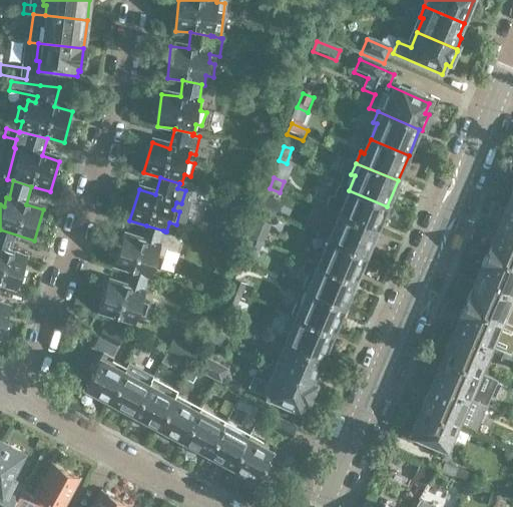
[(265,188),(253,185),(250,198),(262,201),(265,188)]
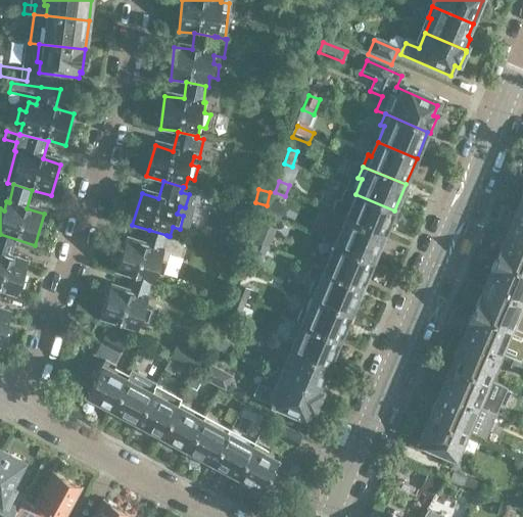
[(345,207),(341,219),(383,237),(394,210),(355,194),(349,209),(345,207)]
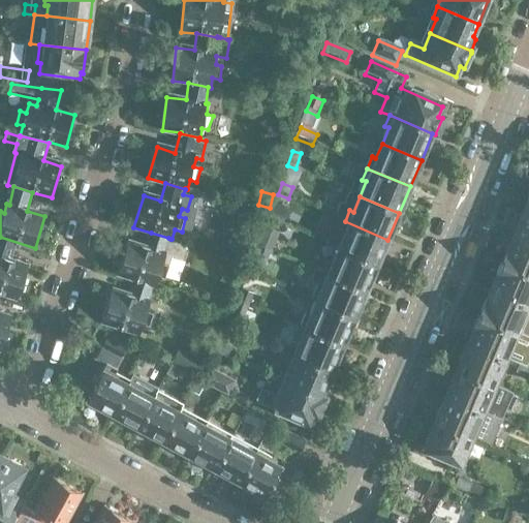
[(288,214),(273,208),(268,221),(282,227),(288,214)]
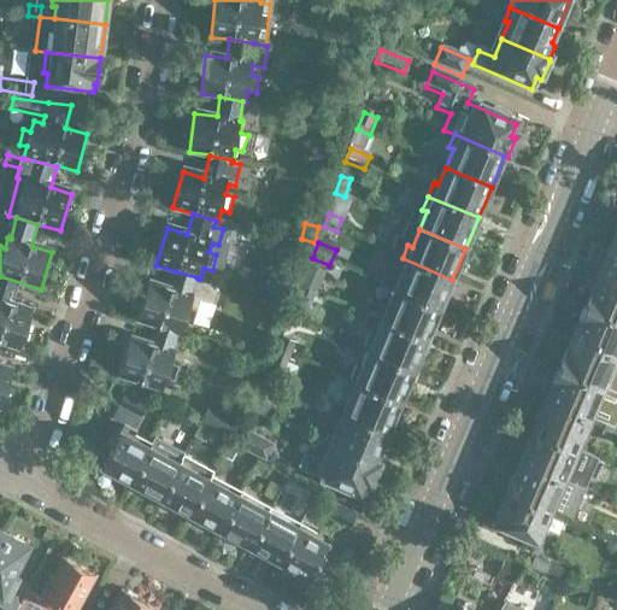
[(616,251),(611,250),(598,281),(616,288),(616,251)]
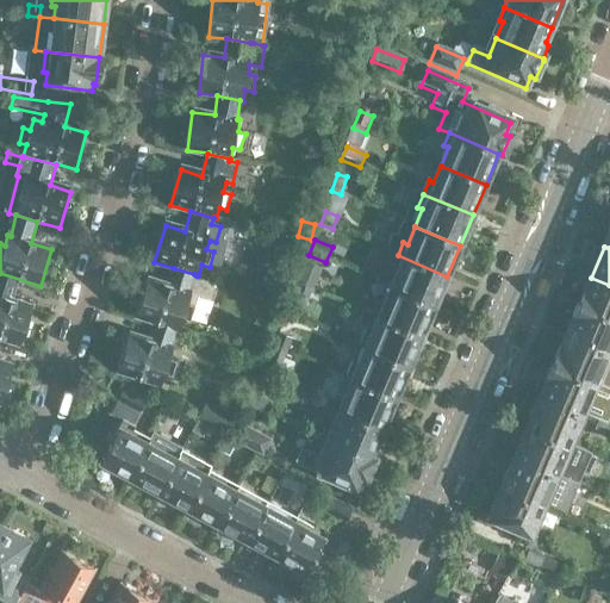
[(397,269),(390,288),(434,308),(447,277),(398,255),(392,267),(397,269)]
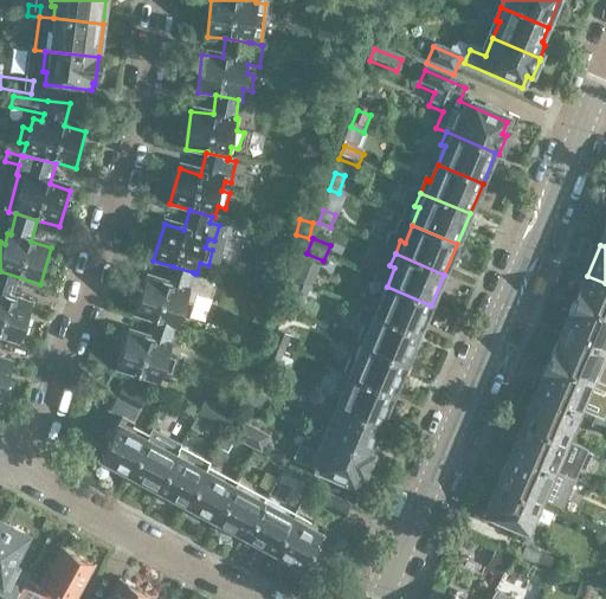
[(295,283),(310,290),(313,290),(320,271),(303,264),(295,283)]
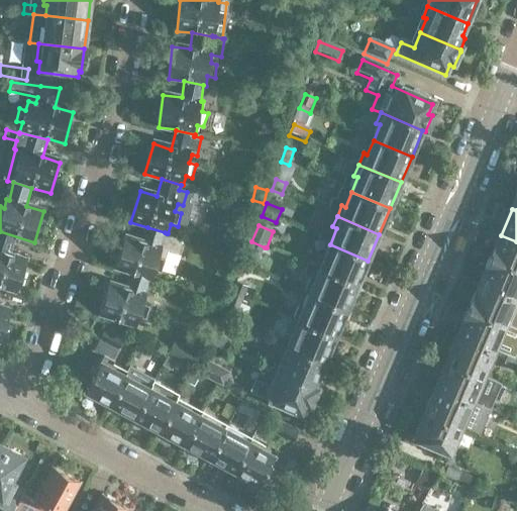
[(116,268),(133,273),(149,280),(152,280),(156,271),(163,273),(168,256),(178,258),(182,244),(164,238),(166,233),(167,233),(165,232),(147,227),(142,242),(125,237),(116,268)]
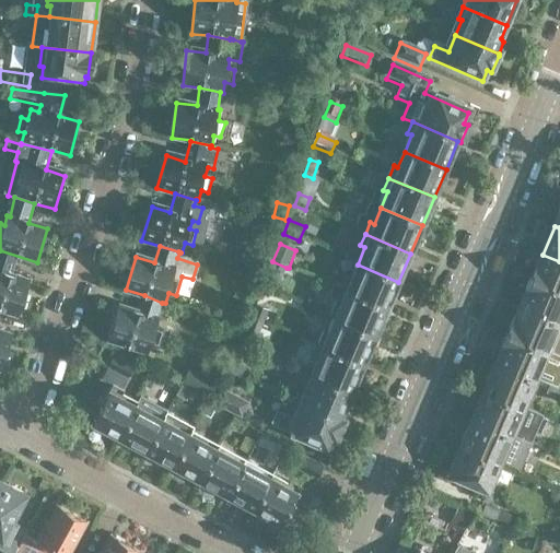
[(0,310),(1,312),(19,317),(30,283),(12,278),(18,257),(0,250),(0,310)]
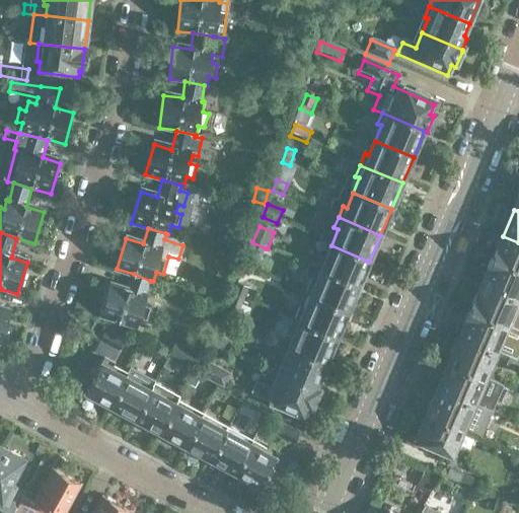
[(518,242),(503,236),(492,263),(518,273),(518,242)]
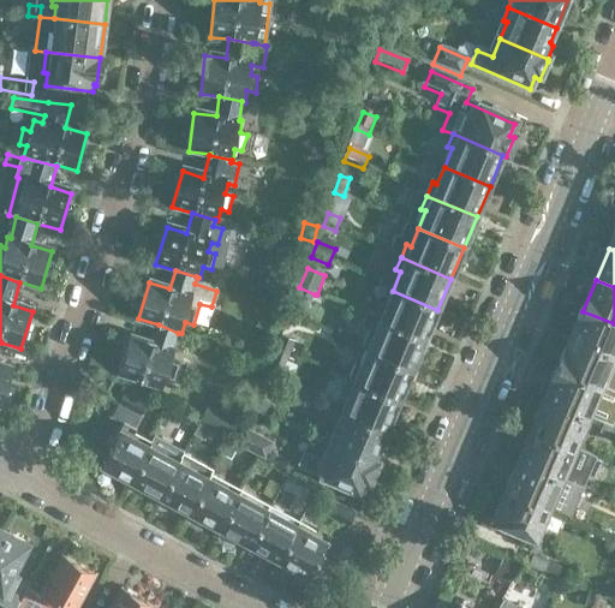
[(315,294),(299,287),(291,308),(308,314),(315,294)]
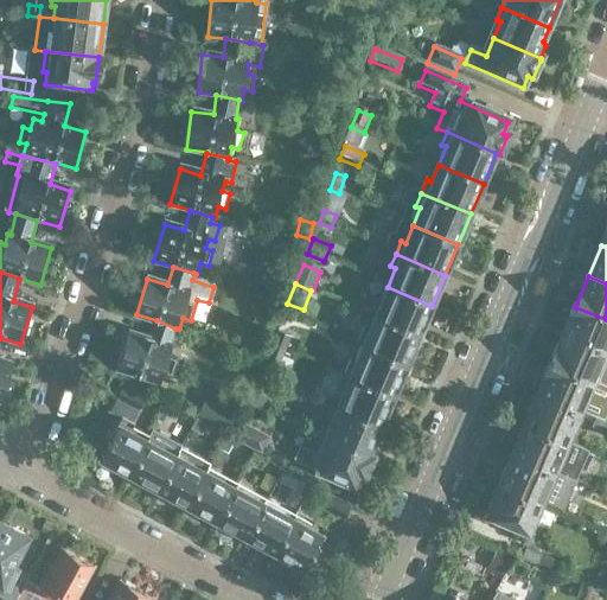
[(376,301),(370,316),(419,336),(432,306),(388,287),(381,304),(376,301)]
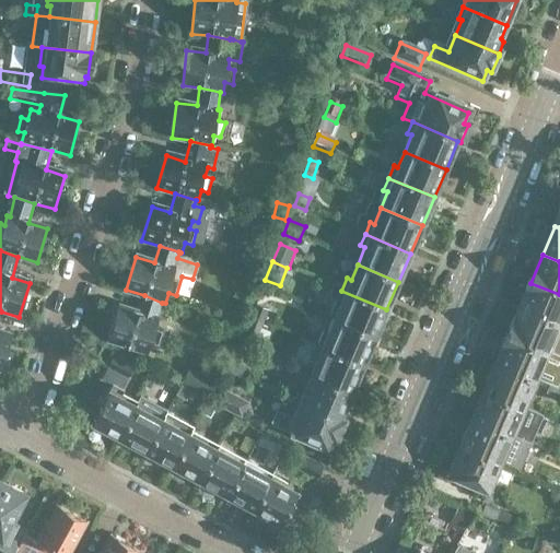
[(559,294),(531,283),(518,310),(559,328),(559,325),(559,294)]
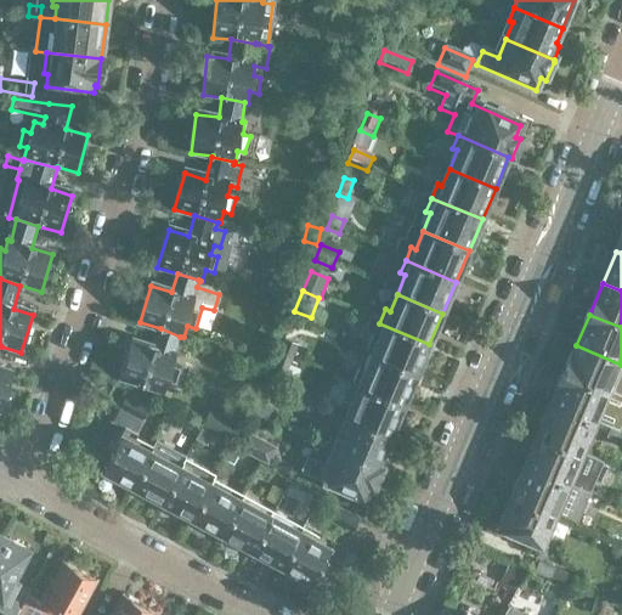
[(283,326),(265,320),(259,337),(278,343),(283,326)]
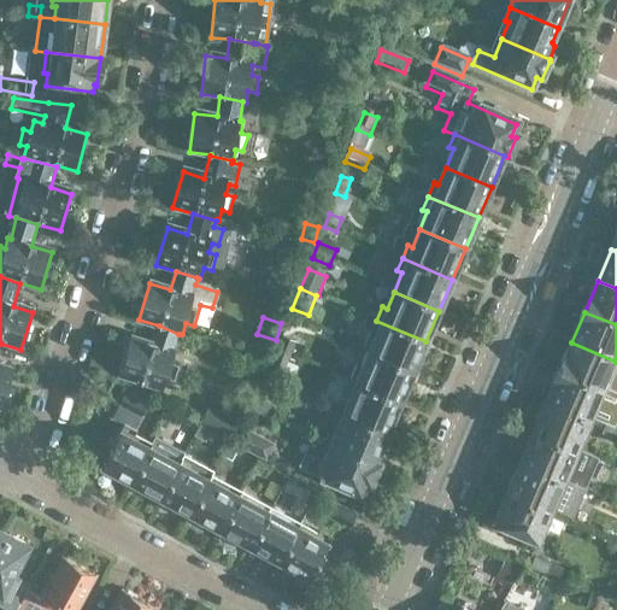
[(363,352),(368,353),(412,373),(425,341),(368,317),(362,332),(370,334),(363,352)]
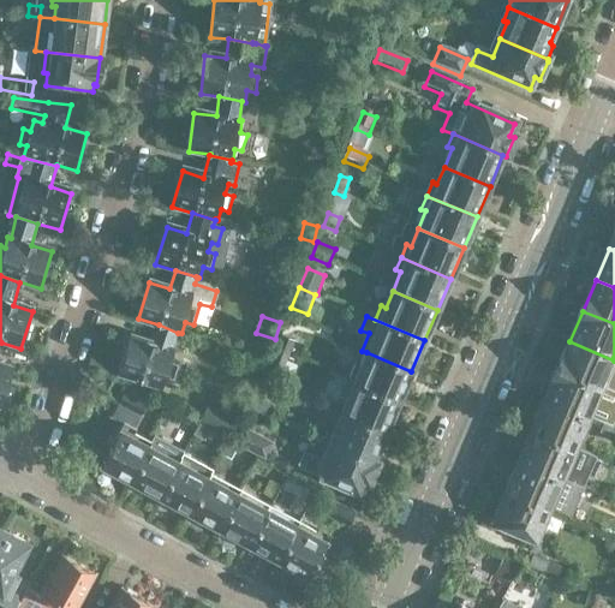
[(178,333),(159,325),(153,344),(131,338),(120,375),(165,388),(167,379),(175,381),(180,365),(173,363),(175,352),(173,351),(178,333)]
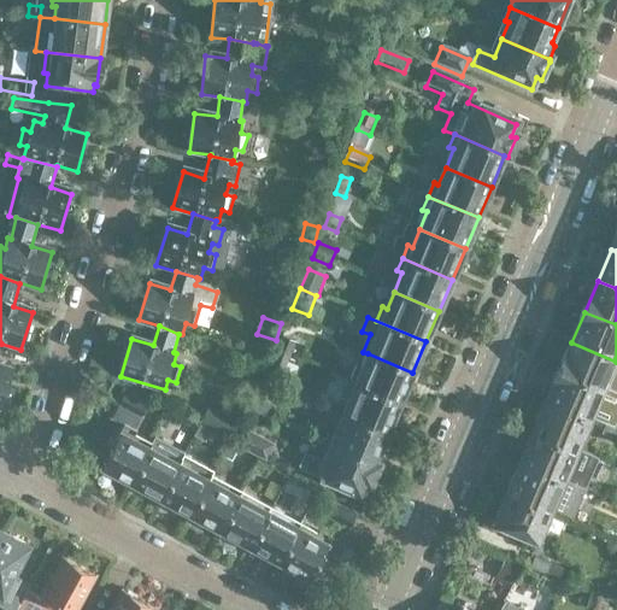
[(281,341),(276,352),(291,358),(295,347),(281,341)]
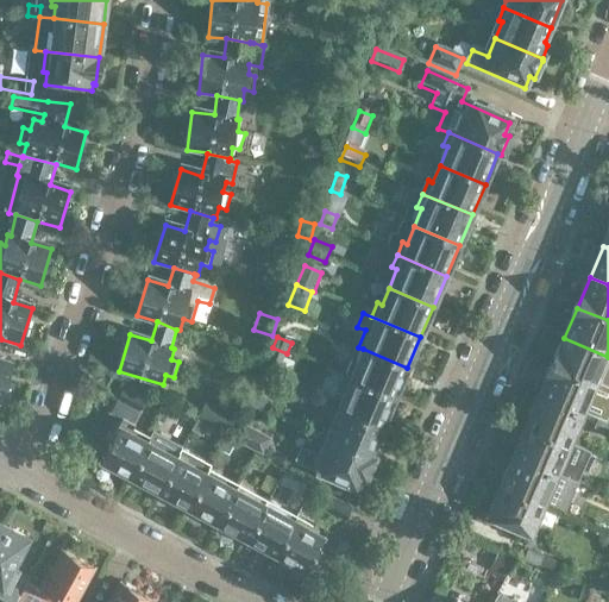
[(0,342),(1,339),(0,338),(0,403),(2,405),(13,368),(0,363),(0,342)]
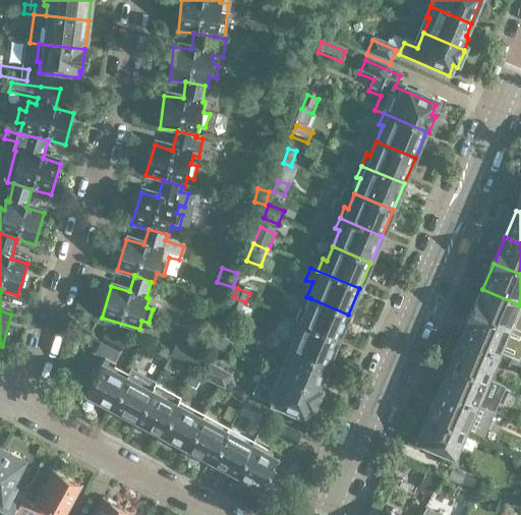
[(482,289),(472,315),(507,330),(513,315),(515,316),(520,305),(482,289)]
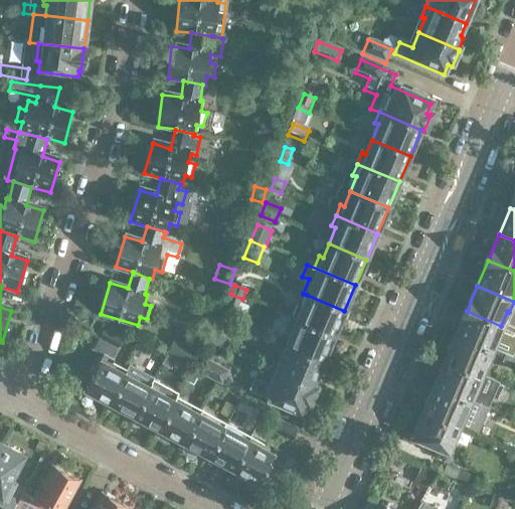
[(242,299),(230,294),(222,315),(234,320),(242,299)]
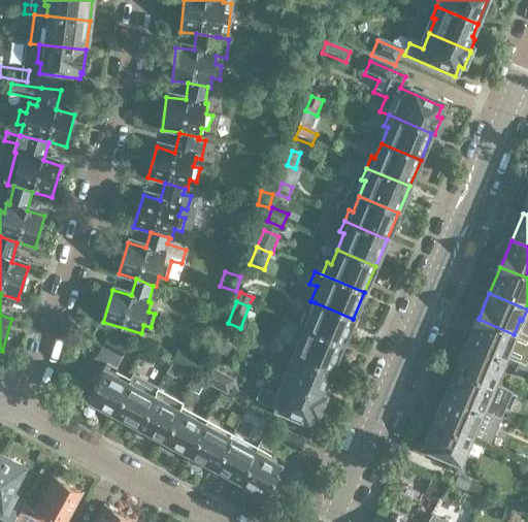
[(304,316),(299,327),(341,346),(353,319),(315,302),(307,318),(304,316)]
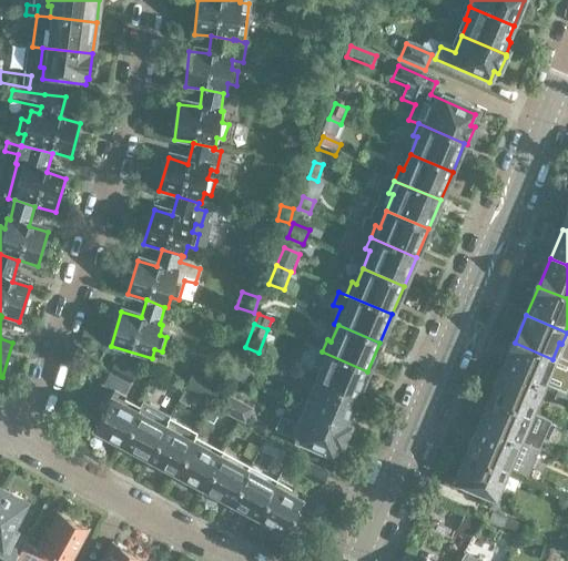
[(515,343),(503,371),(543,389),(548,377),(545,376),(553,359),(515,343)]
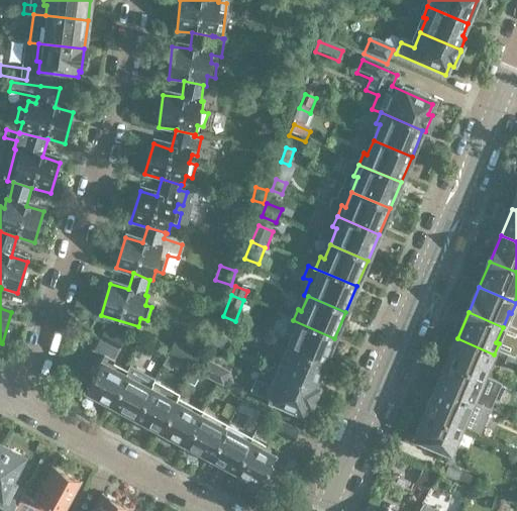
[(293,333),(286,348),(324,365),(334,338),(293,320),(289,331),(293,333)]
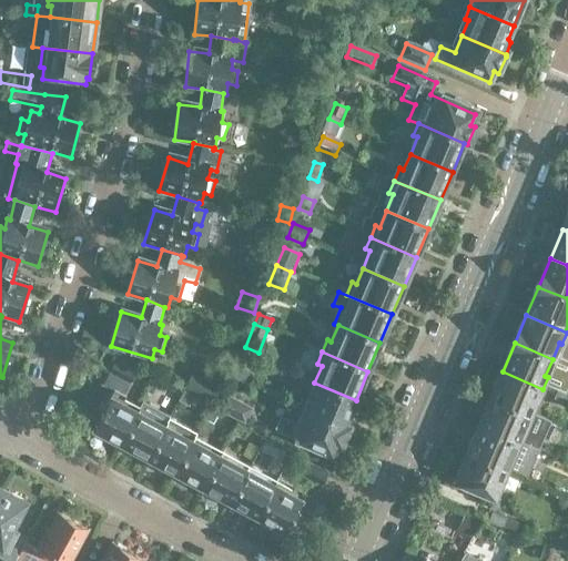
[(101,388),(113,394),(92,432),(119,447),(135,416),(122,408),(132,387),(131,386),(137,375),(114,363),(101,388)]
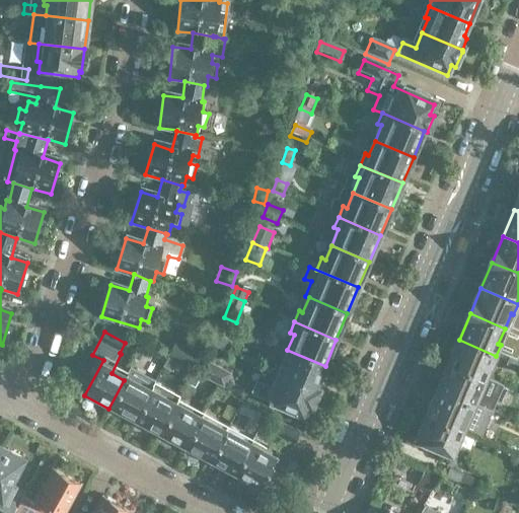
[(225,346),(213,340),(209,349),(221,354),(225,346)]
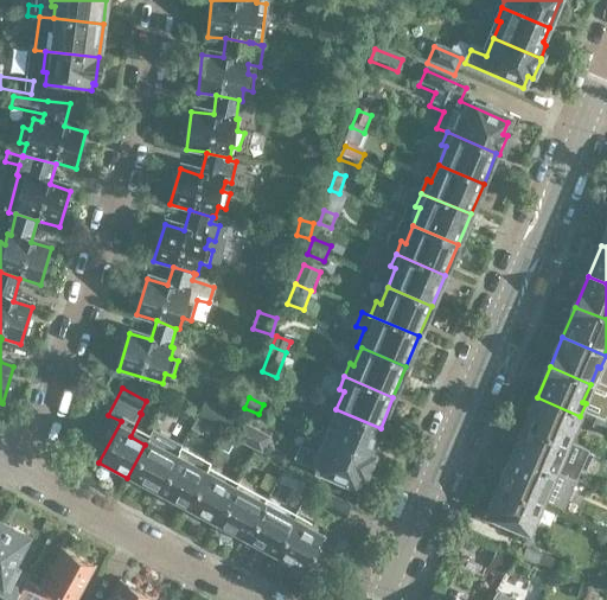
[(537,397),(524,428),(564,445),(572,427),(575,429),(580,416),(537,397)]
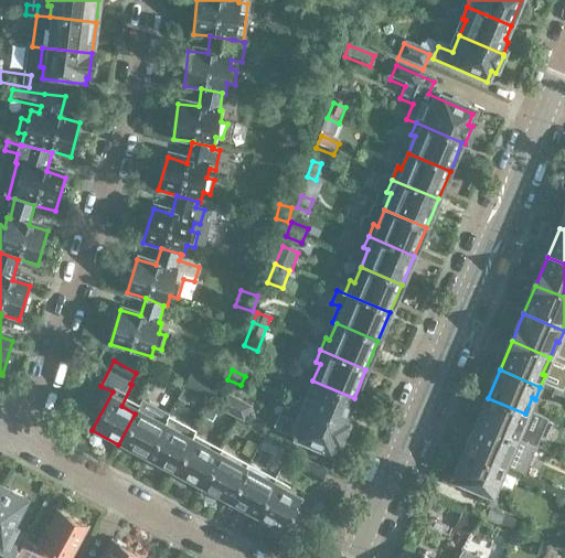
[(301,395),(296,407),(301,408),(342,426),(354,398),(312,381),(306,396),(301,395)]
